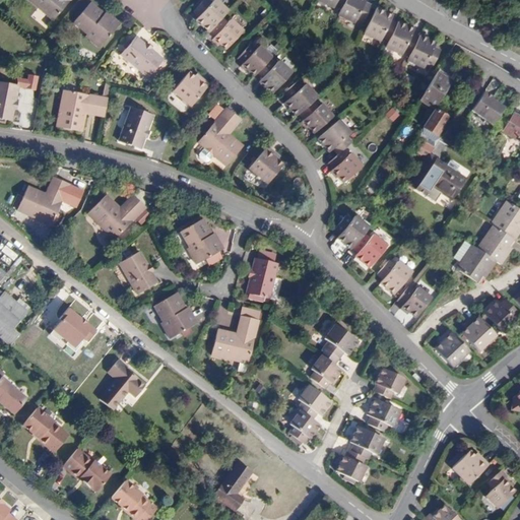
[(28,0),(53,20),(70,0),(28,0)]
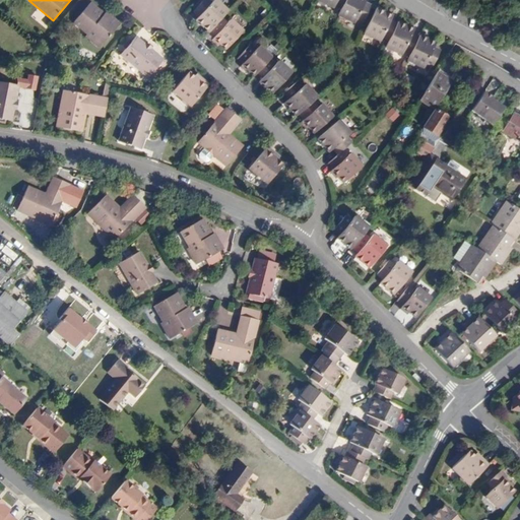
[(221,16),(228,11),(214,0),(210,0),(209,1),(208,0),(200,0),(191,10),(197,15),(194,19),(208,31),(209,30),(221,16)]
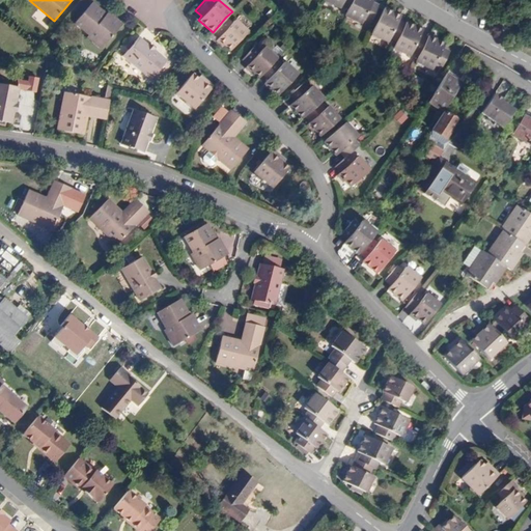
[(371,22),(380,4),(373,1),(373,0),(352,0),(350,7),(345,15),(363,23),(365,19),(371,22)]
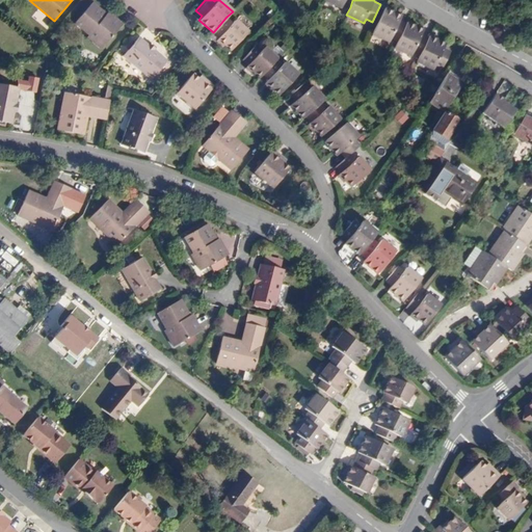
[(101,50),(122,26),(111,17),(107,22),(103,18),(104,17),(91,6),(76,24),(87,34),(94,40),(91,42),(101,50)]
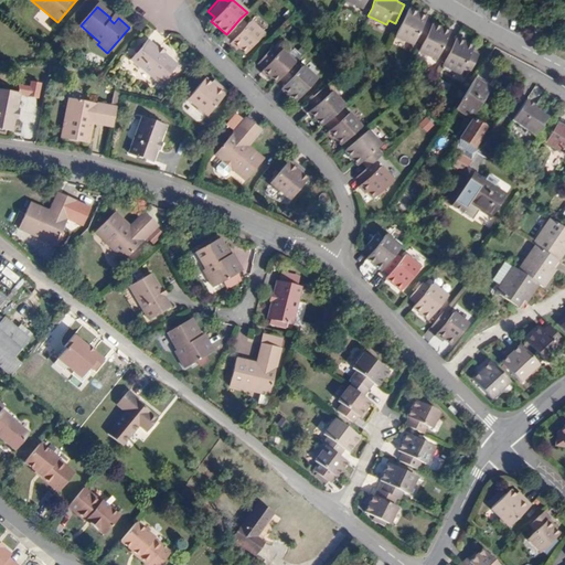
[(423,42),(432,24),(424,21),(426,16),(409,8),(396,35),(413,44),(416,39),(423,42)]
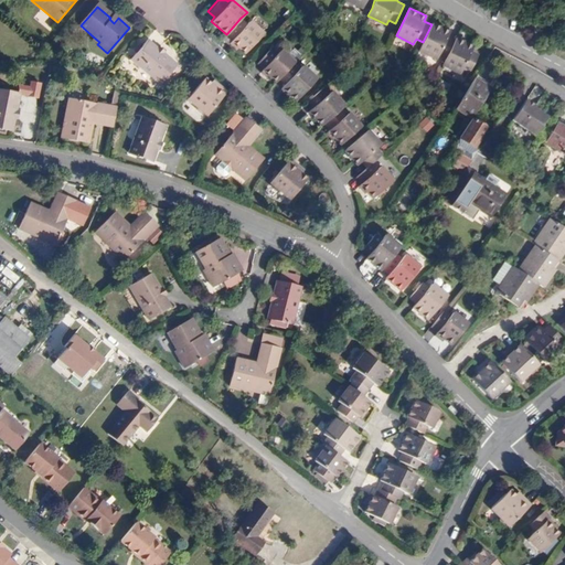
[(114,23),(118,18),(114,14),(110,18),(109,19),(114,23)]
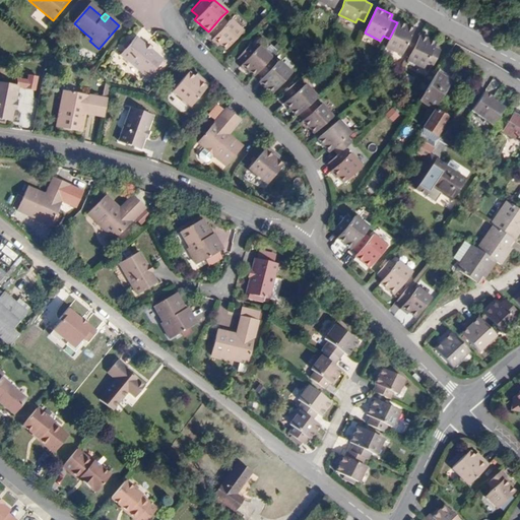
[(225,48),(242,30),(230,19),(228,21),(221,16),(209,30),(214,36),(213,37),(225,48)]
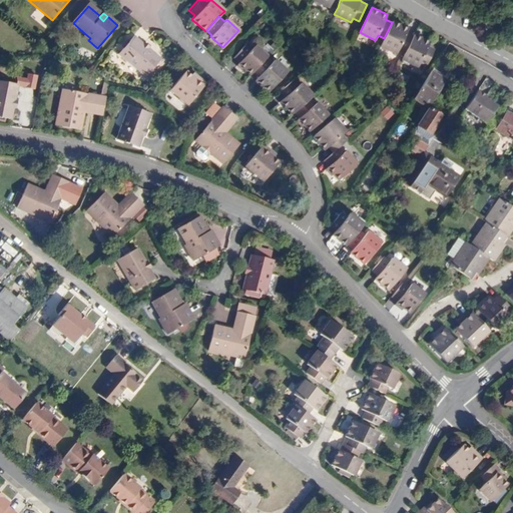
[(405,53),(413,35),(406,32),(408,28),(392,21),(392,22),(384,38),(381,46),(396,54),(398,49),(405,53)]
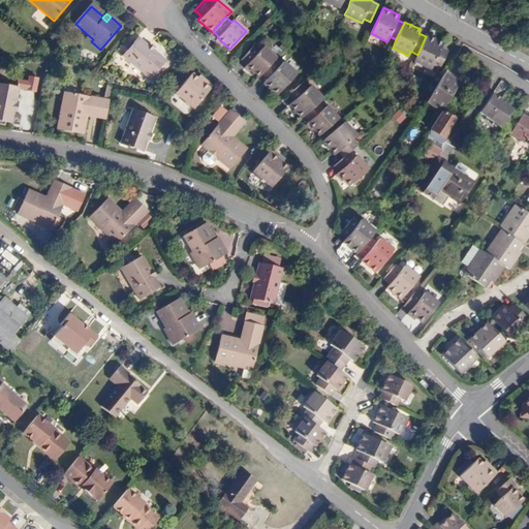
[(441,67),(448,51),(441,48),(443,42),(427,35),(426,36),(417,55),(414,61),(431,69),(433,64),(441,67)]
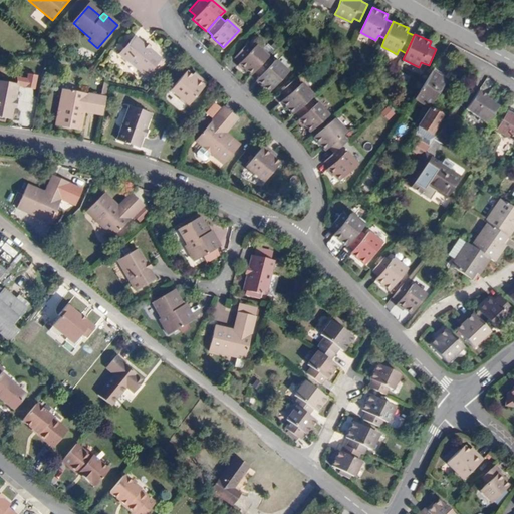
[(145,47),(134,37),(119,54),(145,75),(159,59),(152,52),(145,47)]
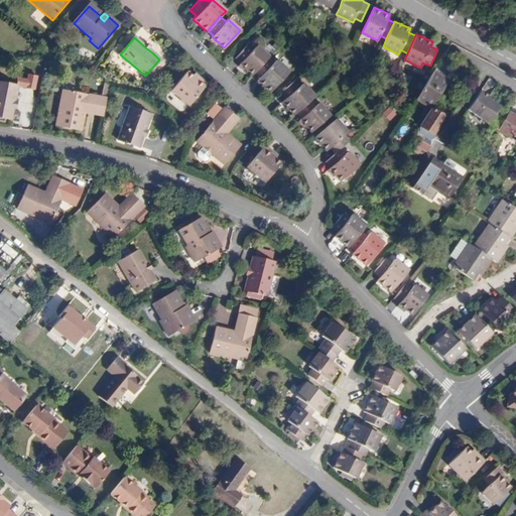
[(267,58),(269,56),(257,44),(253,48),(248,42),(236,56),(241,61),(239,62),(253,75),(254,73),(267,58)]
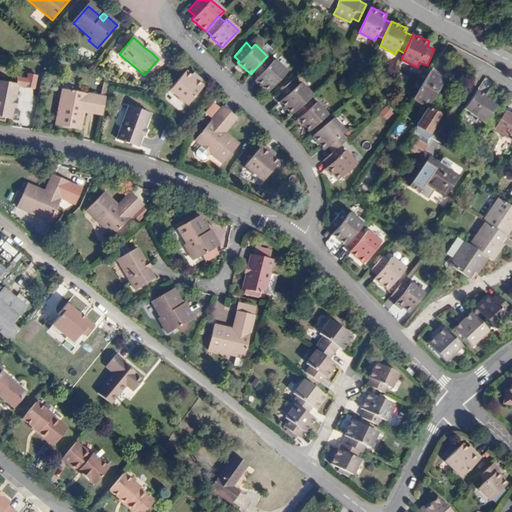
[(154,49),(147,44),(144,47),(151,52),(154,49)]
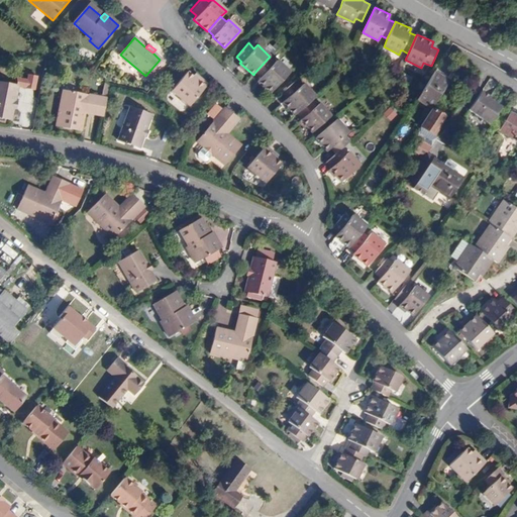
[(270,92),(289,71),(277,60),(274,64),(268,59),(254,73),(260,77),(257,80),(270,92)]
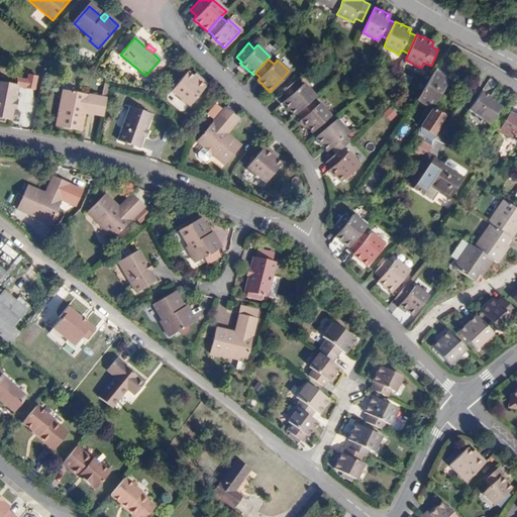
[(464,77),(472,65),(466,61),(457,72),(464,77)]
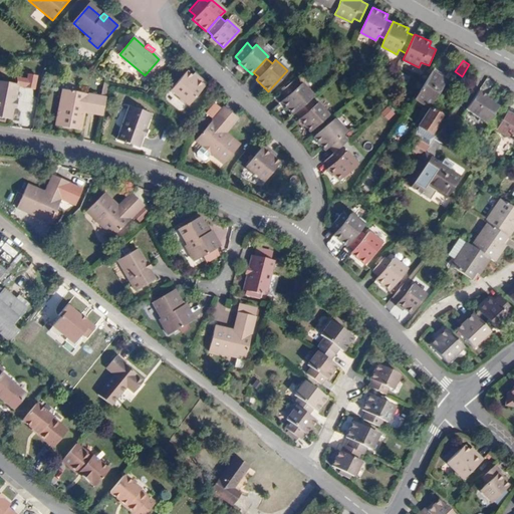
[(434,95),(447,75),(435,67),(418,94),(429,102),(431,100),(434,95)]
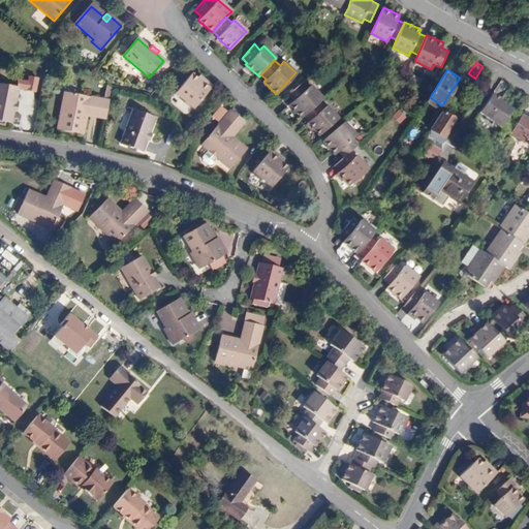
[(196,112),(216,90),(201,76),(199,79),(192,71),(175,92),(196,112)]
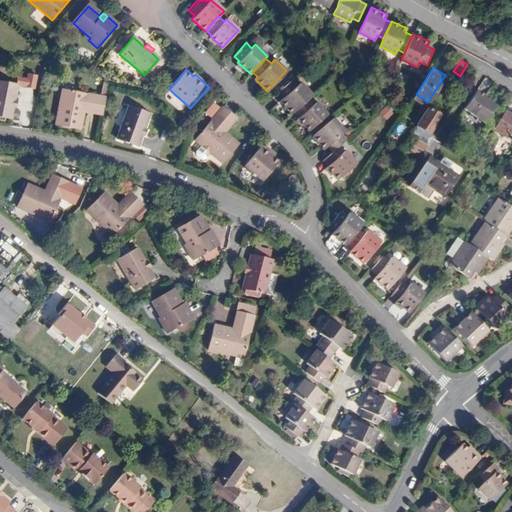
[(314,94),(302,81),(298,85),(293,79),(279,91),(284,97),(281,100),(293,113),(295,111),(309,99),(314,94)]
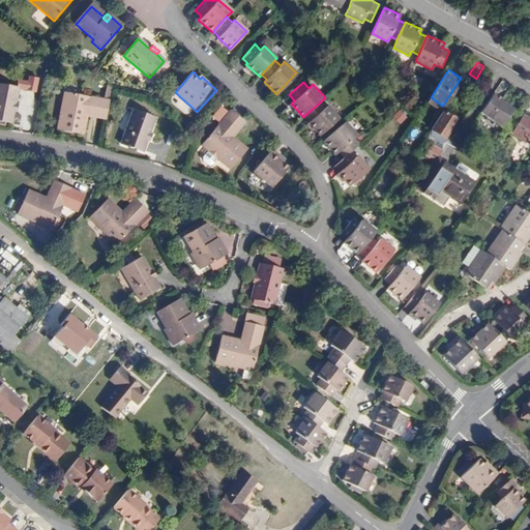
[(15,107),(18,90),(0,87),(0,123),(11,125),(13,114),(15,107)]
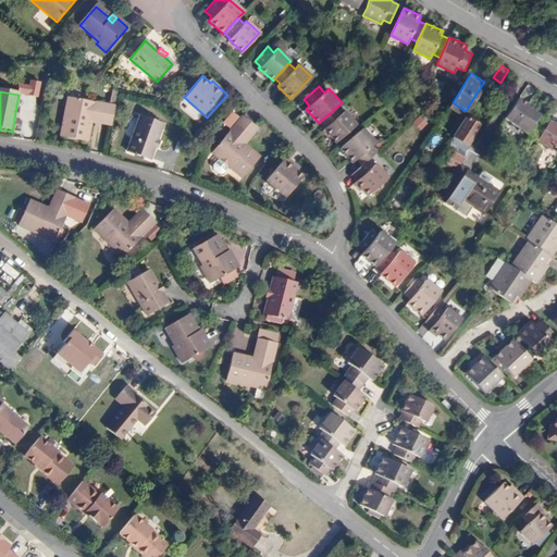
[(483,115),(490,104),(479,97),(473,104),(470,103),(467,109),(470,110),(467,115),(480,125),(485,116),(483,115)]
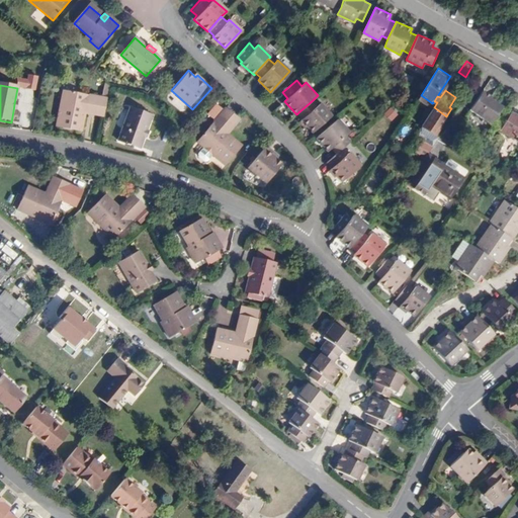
[(104,113),(107,93),(102,92),(100,99),(62,93),(56,128),(82,133),(85,116),(86,110),(104,113)]
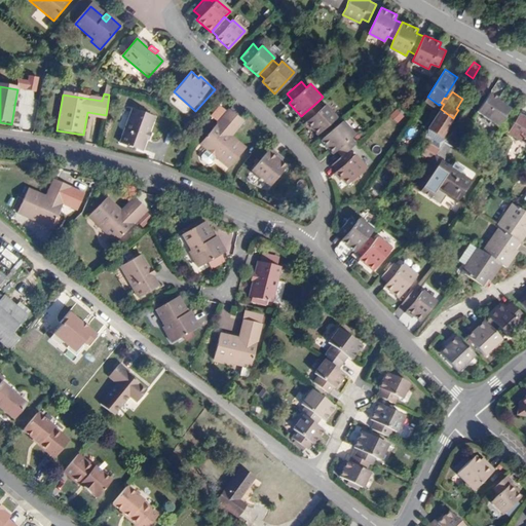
[(511,109),(487,94),(475,113),(498,128),(511,109)]
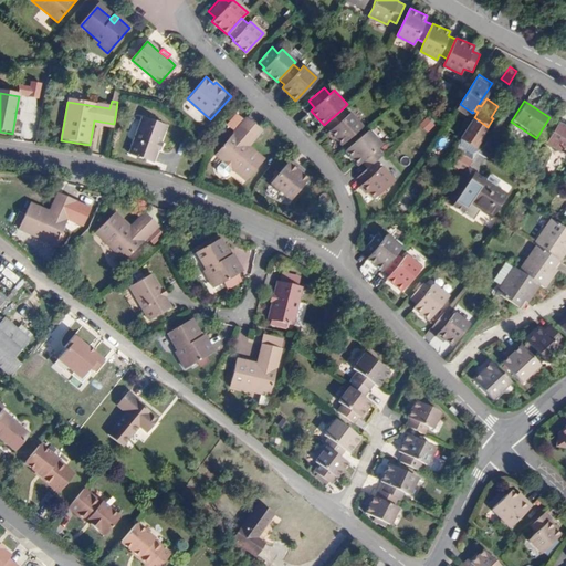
[(363,127),(349,113),(346,115),(342,109),(326,123),(331,128),(329,130),(343,145),(363,127)]
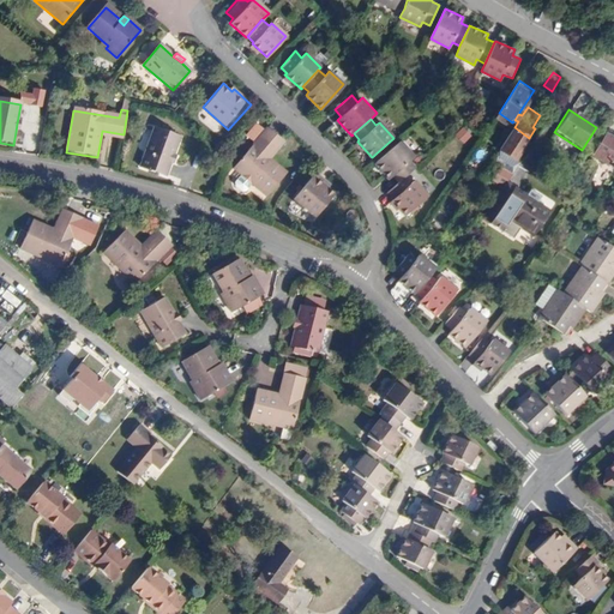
[(264,156),(278,140),(266,130),(232,169),(264,198),(284,174),(270,161),(264,156)]
